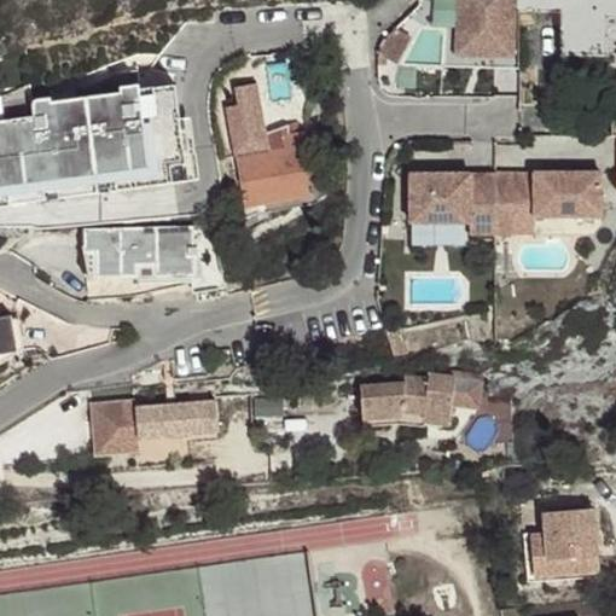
[(511,53),(512,0),(455,0),(454,52),(511,53)]
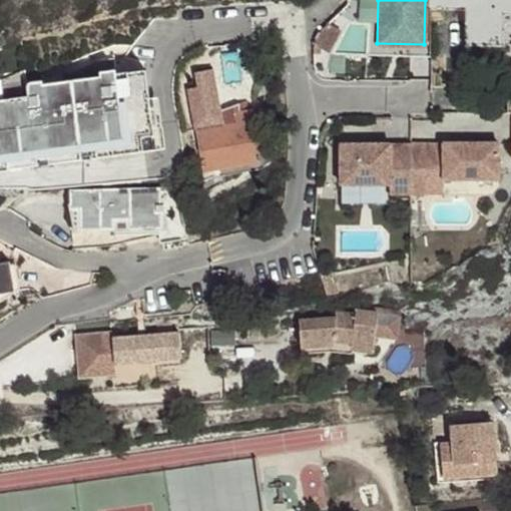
[(510,13),(510,0),(427,0),(428,18),(441,18),(441,9),(465,9),(465,44),(502,45),(502,20),(497,19),(497,13),(510,13)]
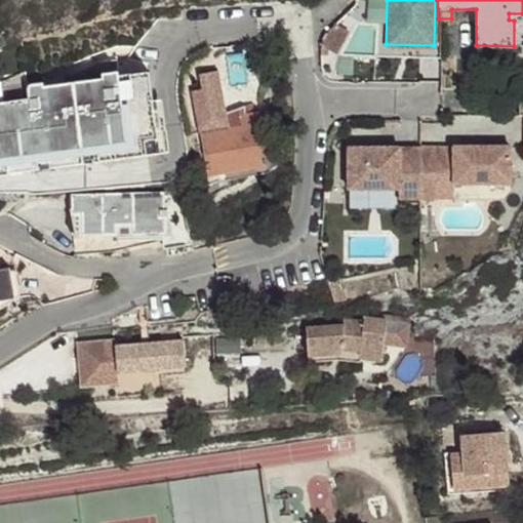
[(438,46),(434,45),(386,44),(372,44),(372,54),(438,55),(438,46)]
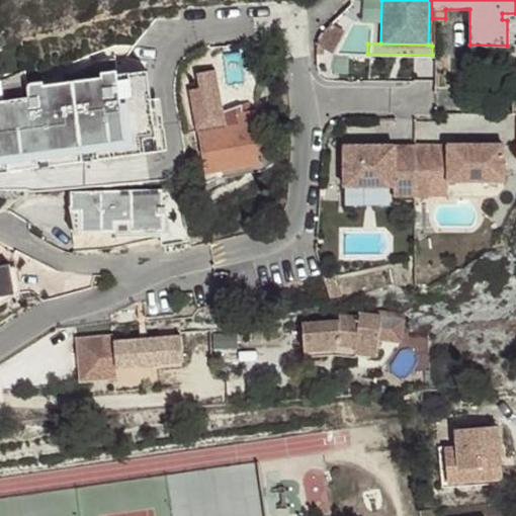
[(155,136),(145,71),(115,75),(115,70),(99,72),(100,77),(43,85),(43,82),(33,83),(31,83),(30,83),(29,84),(28,86),(27,87),(27,88),(26,92),(29,107),(16,109),(16,114),(0,116),(0,173),(127,155),(125,141),(155,136)]
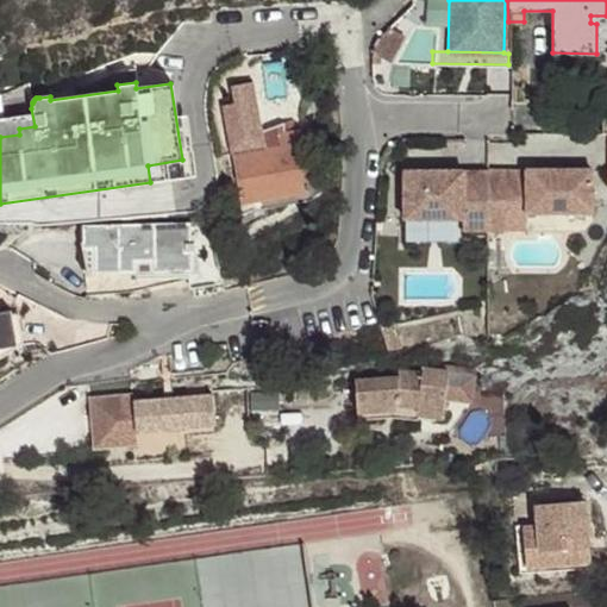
[(304,189),(298,161),(306,160),(301,126),(298,126),(298,123),(293,123),(292,118),(274,125),(277,143),(255,148),(252,130),(226,135),(239,201),(304,189)]
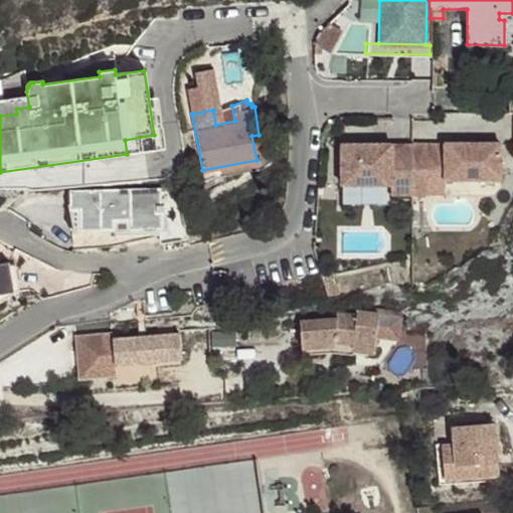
[(156,150),(154,135),(125,140),(127,154),(156,150)]
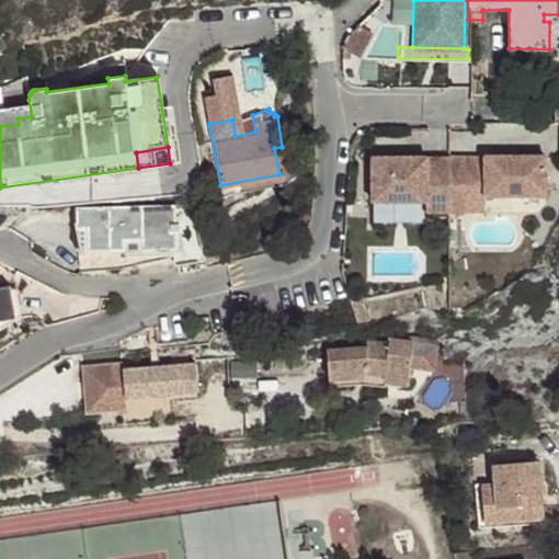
[(544,193),(544,153),(447,155),(448,210),(467,209),(466,184),(483,184),(483,193),(544,193)]
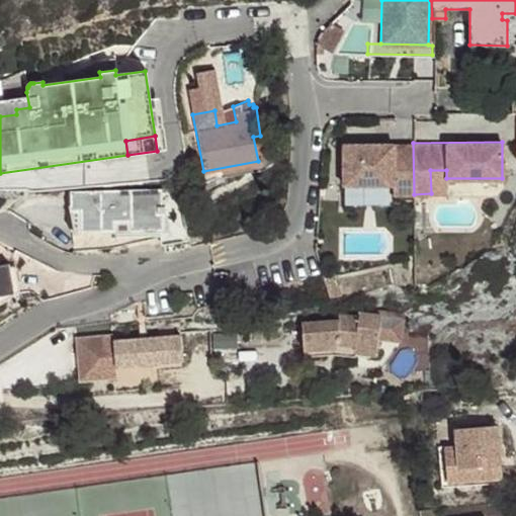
[(414,194),(413,143),(342,143),(343,184),(393,184),(394,194),(414,194)]
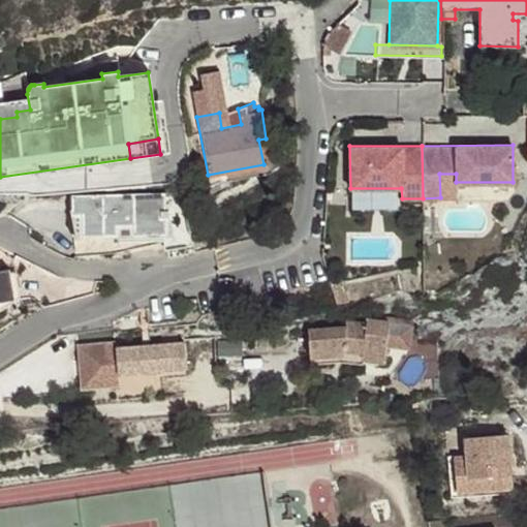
[(456,182),(456,174),(439,174),(440,197),(456,197),(456,182)]
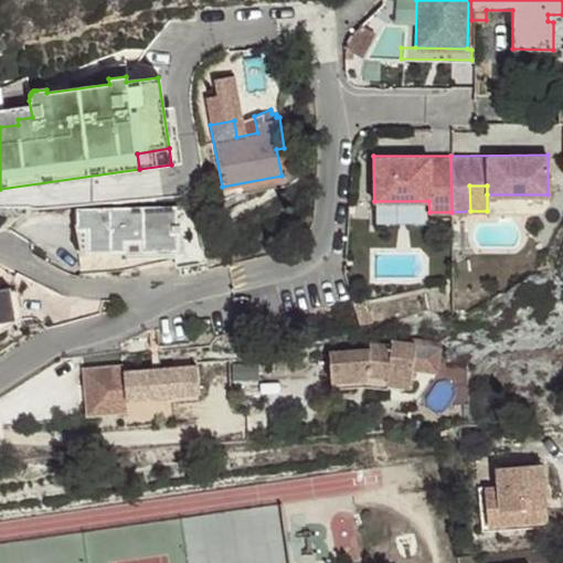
[(75,210),(77,254),(121,252),(177,248),(177,244),(200,243),(192,203),(75,210)]
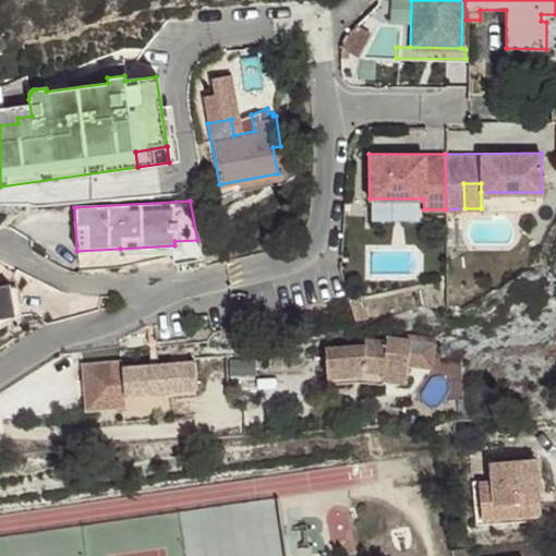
[(174,245),(120,249),(120,255),(173,253),(176,263),(201,257),(197,240),(174,241),(174,245)]
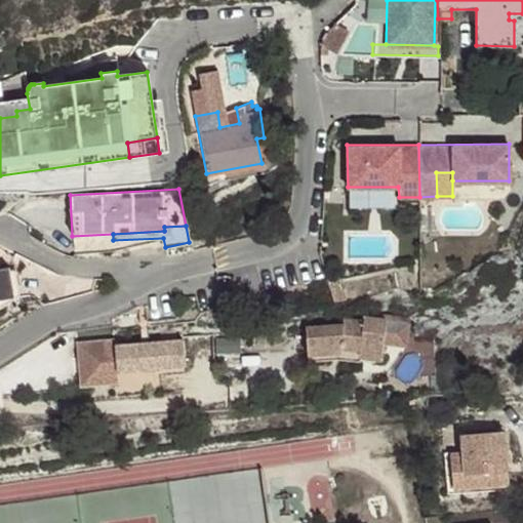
[(0,299),(13,296),(11,285),(8,266),(0,267),(0,299)]
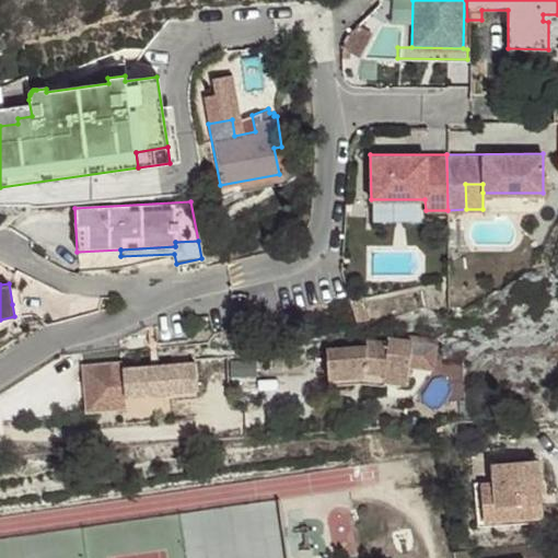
[(0,326),(2,326),(20,314),(18,303),(12,304),(14,316),(0,320),(0,326)]
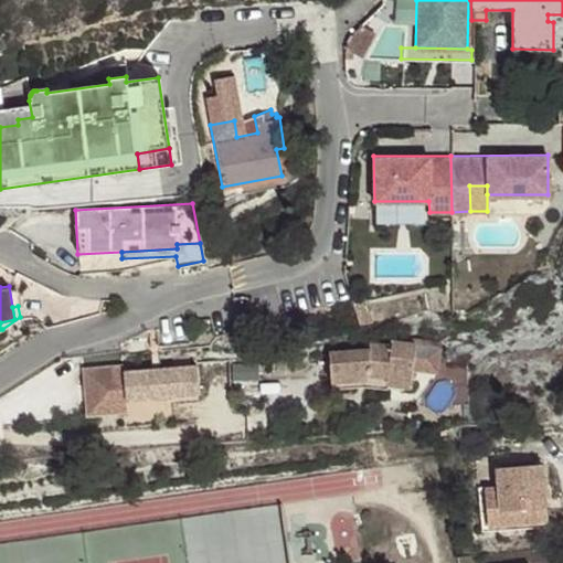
[(252,331),(253,320),(233,318),(231,329),(252,331)]
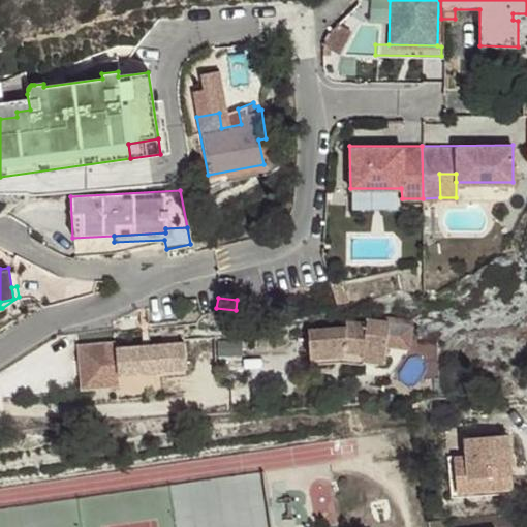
[(383,364),(389,320),(366,318),(365,322),(344,319),(343,327),(307,329),(309,364),(340,362),(361,363),(361,362),(383,364)]
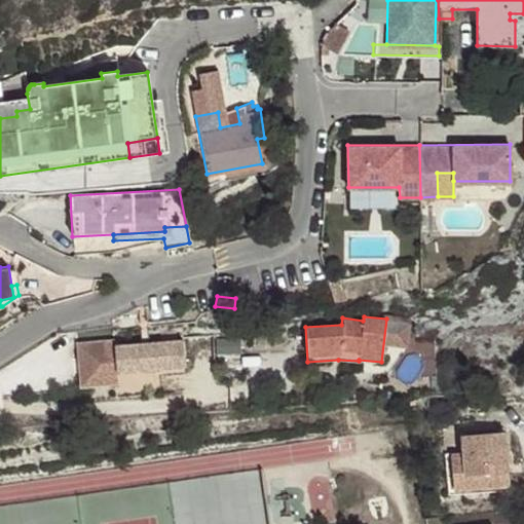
[(113,339),(77,342),(78,358),(84,358),(84,368),(80,369),(80,384),(117,382),(116,371),(184,366),(182,339),(114,344),(113,339)]
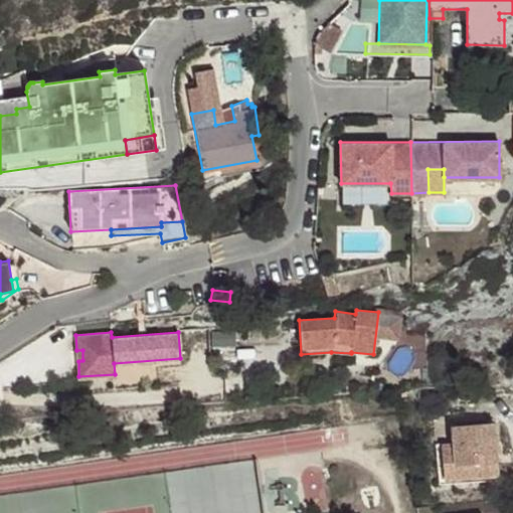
[(498,475),(494,421),(451,425),(452,442),(455,478),(498,475)]
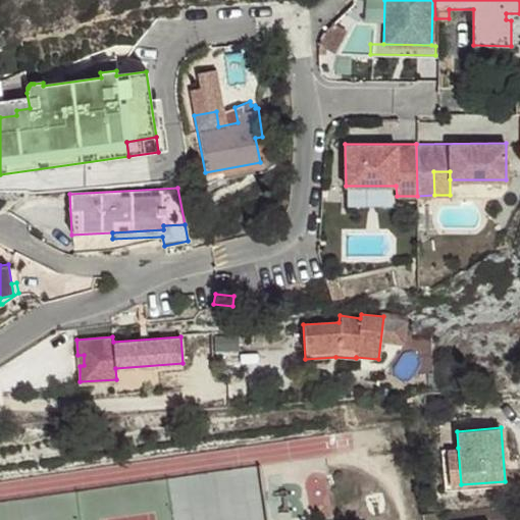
[(461,484),(458,448),(446,449),(450,485),(461,484)]
